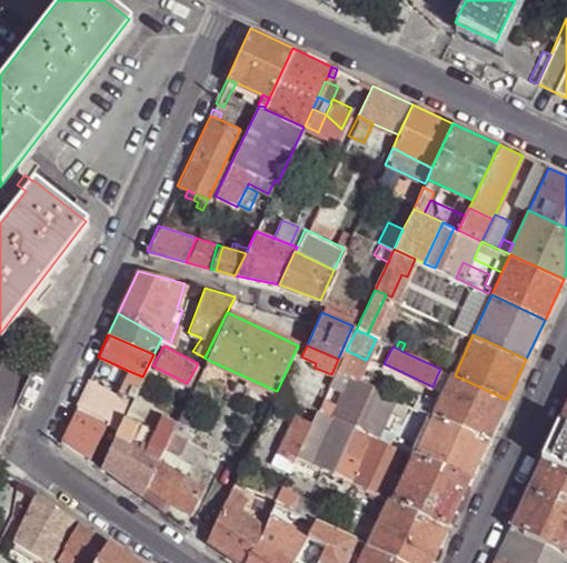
[(0,434),(29,372),(0,349),(0,434)]
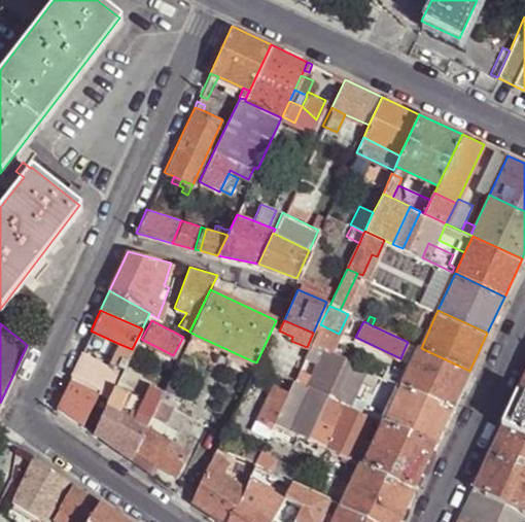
[(334,347),(339,334),(320,324),(312,343),(331,352),(334,347)]
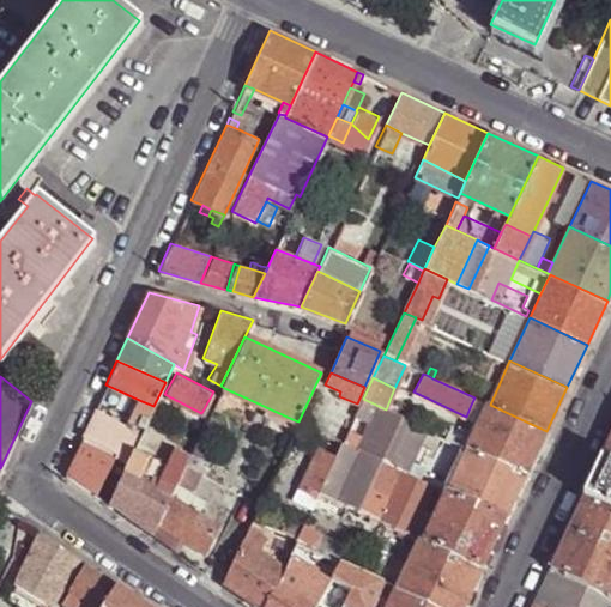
[(224,388),(221,386),(219,390),(217,394),(215,399),(218,400),(224,388)]
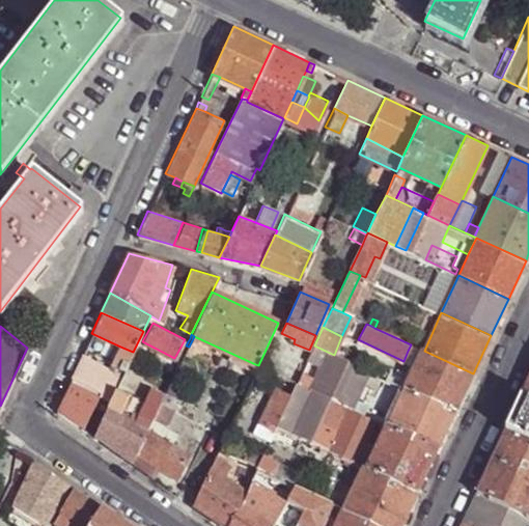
[(179,360),(182,355),(186,345),(188,341),(185,339),(174,358),(179,360)]
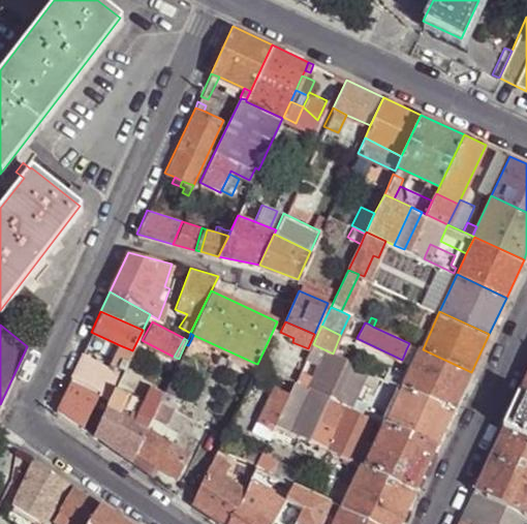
[(416,356),(421,348),(409,343),(406,349),(416,356)]
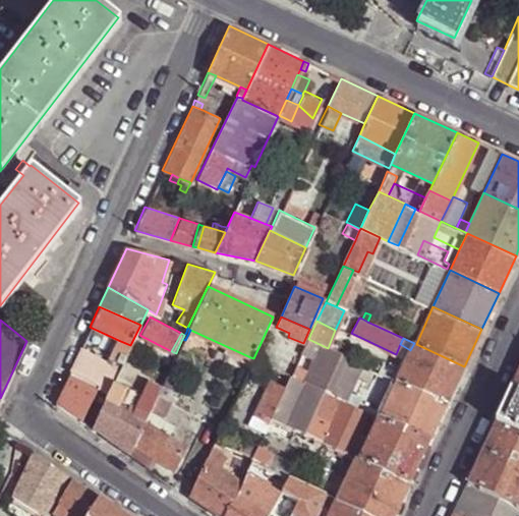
[(354,381),(362,364),(347,357),(333,350),(328,348),(308,339),(302,351),(314,357),(309,368),(303,381),(345,400),(347,397),(354,381)]
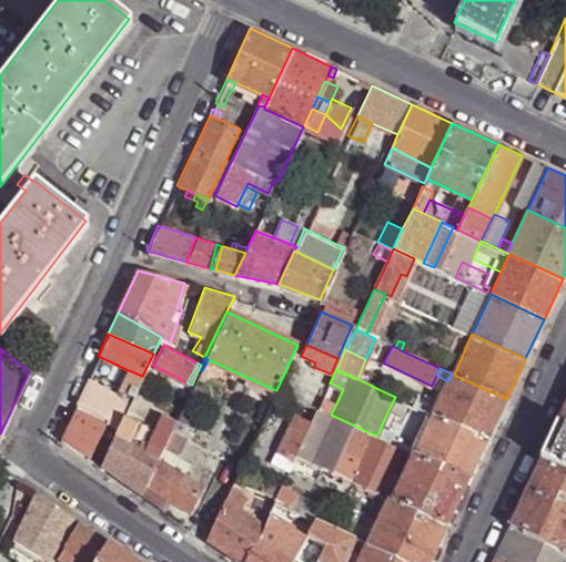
[(133,396),(142,376),(129,370),(119,389),(133,396)]
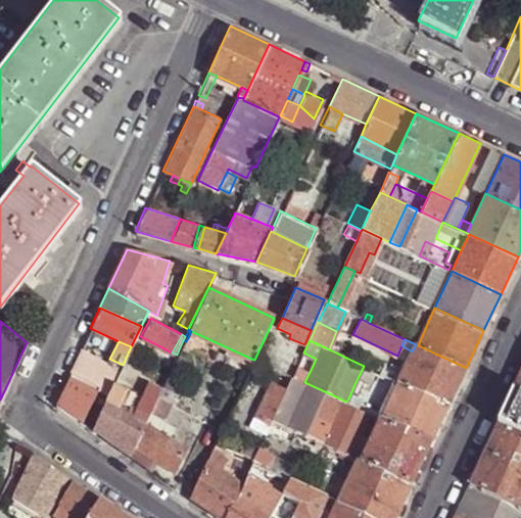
[(334,351),(348,359),(352,350),(338,343),(336,347),(334,351)]
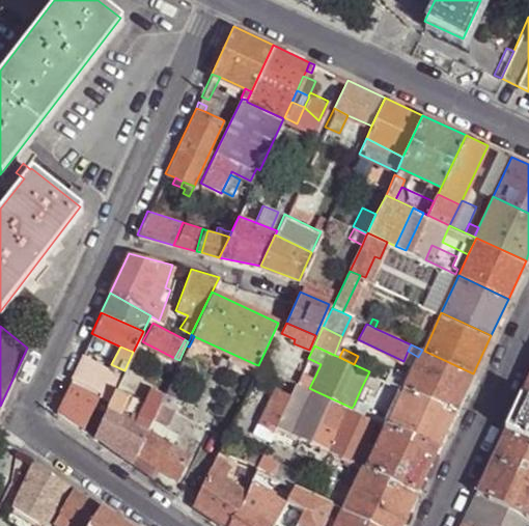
[(455,412),(473,374),(424,351),(422,350),(418,357),(414,366),(410,375),(407,382),(404,388),(455,412)]
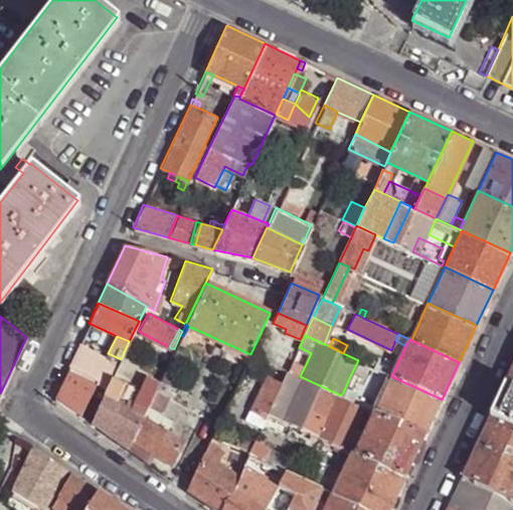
[(401,355),(405,346),(395,340),(391,350),(401,355)]
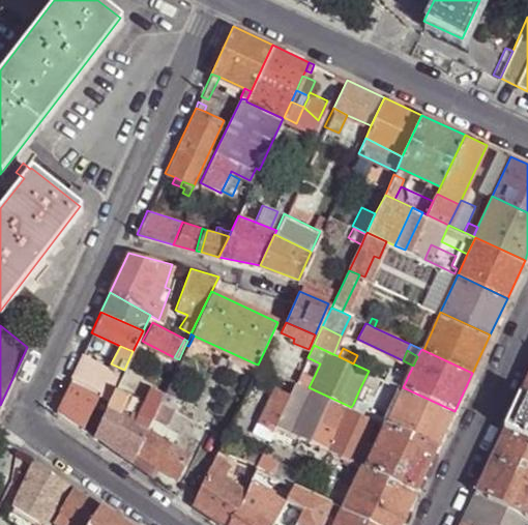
[(115,388),(121,375),(107,367),(82,353),(70,376),(98,391),(111,398),(115,388)]
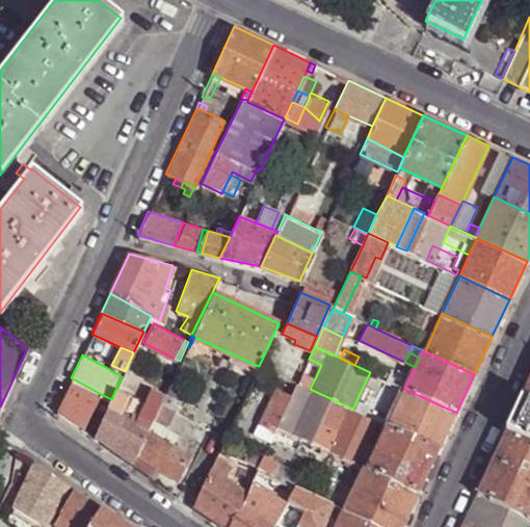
[(122,376),(125,371),(111,365),(110,364),(107,368),(122,376)]
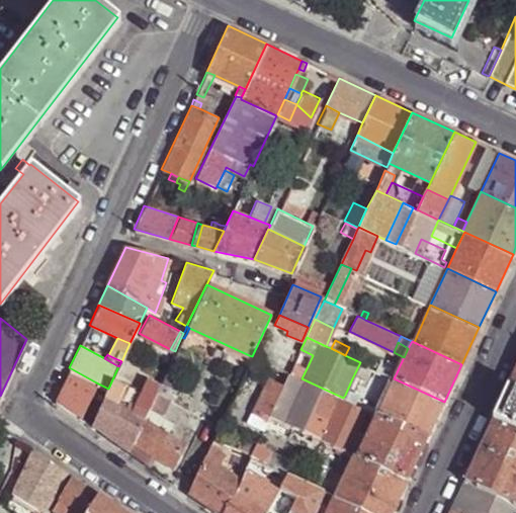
[(243,367),(246,368),(252,356),(249,355),(243,367)]
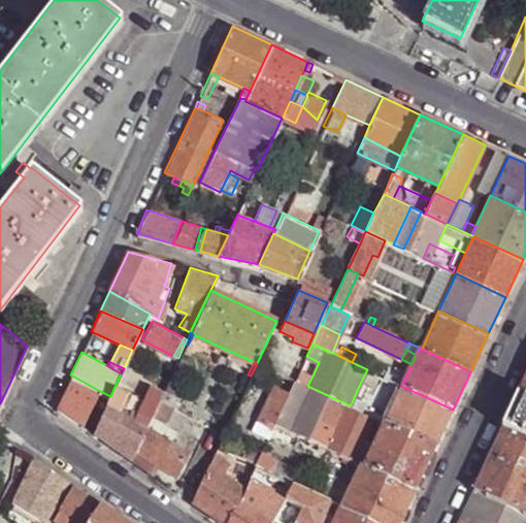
[(391,373),(404,380),(407,372),(394,366),(391,373)]
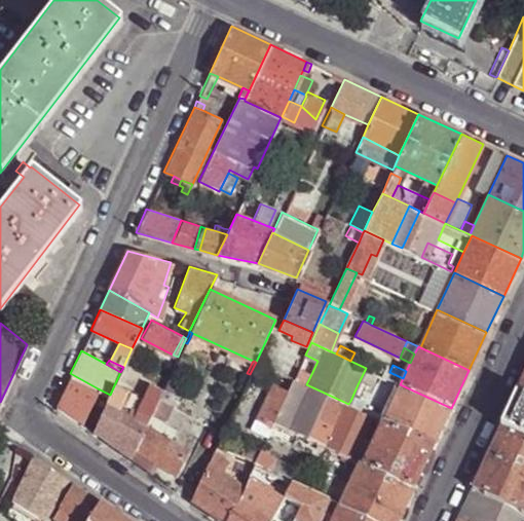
[(294,379),(306,384),(312,372),(300,366),(294,379)]
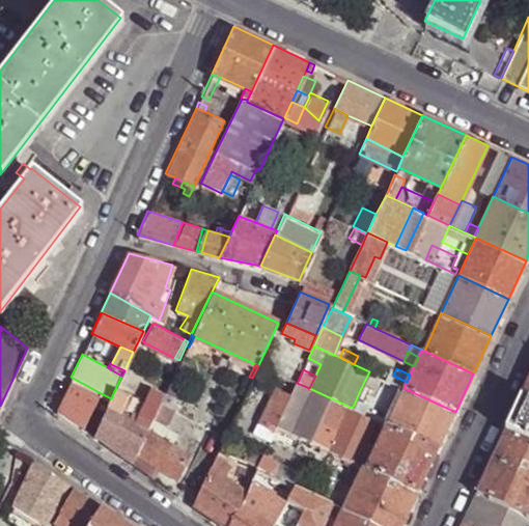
[(371,393),(377,383),(370,380),(373,374),(369,371),(361,388),(371,393)]
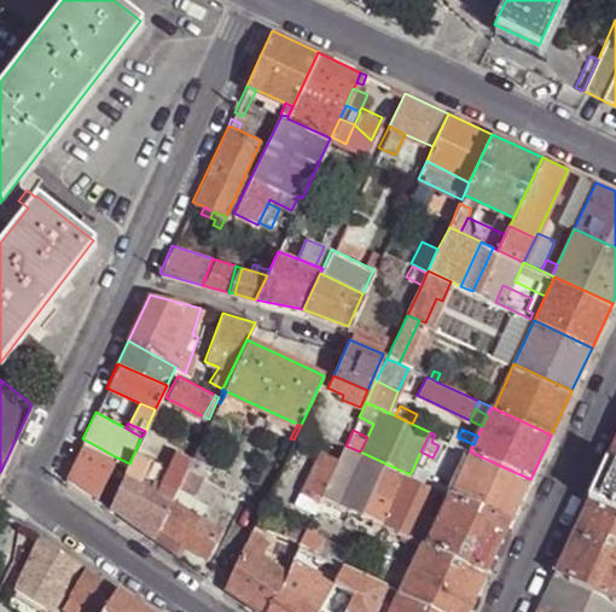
[(468,450),(470,452),(474,444),(458,437),(451,433),(448,441),(455,444),(468,450)]
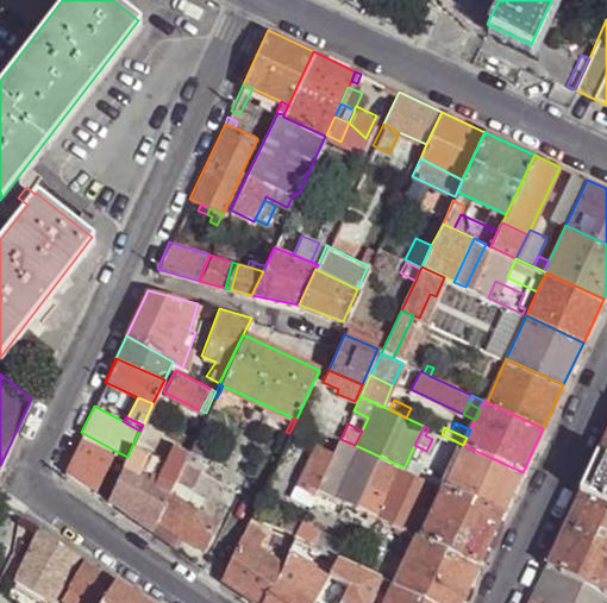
[(432,439),(436,432),(429,428),(425,435),(432,439)]
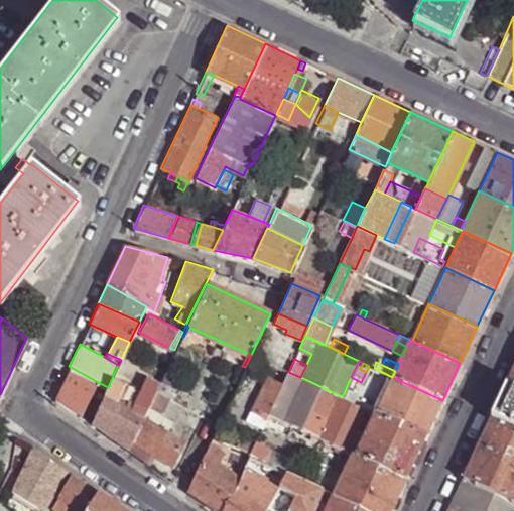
[(79,415),(96,381),(69,366),(53,398),(79,415)]
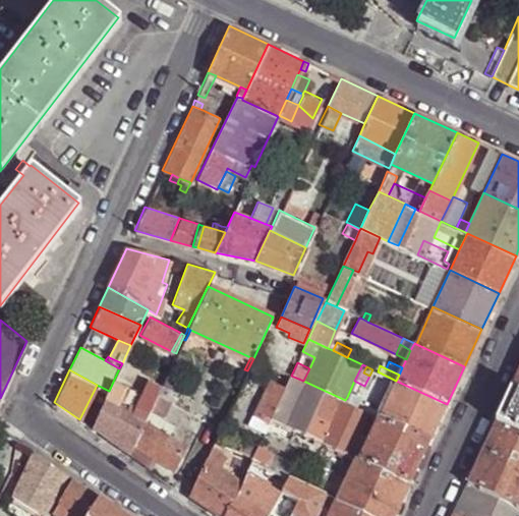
[(326,441),(345,400),(303,381),(291,376),(290,375),(285,386),(270,416),(326,441)]
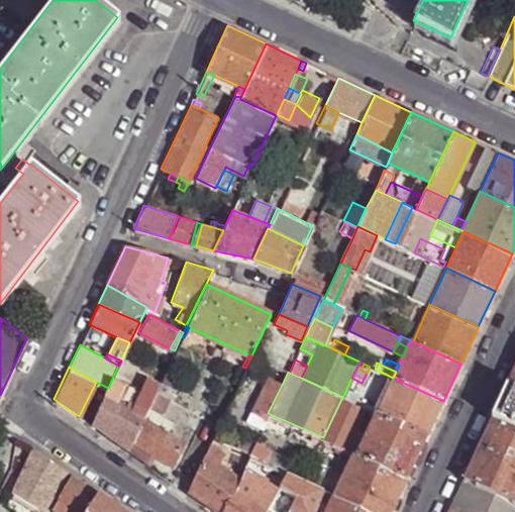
[(388,384),(391,377),(381,372),(378,379),(388,384)]
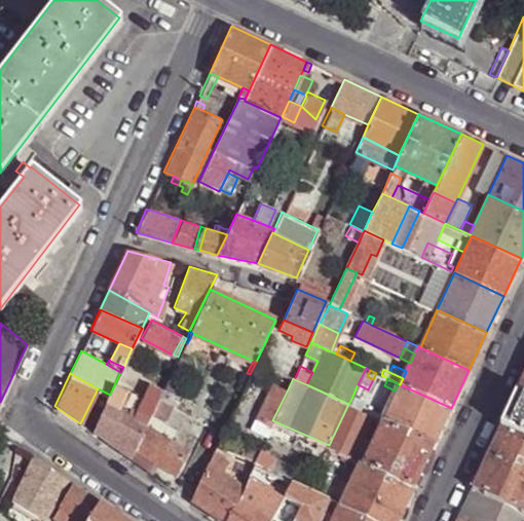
[(163,387),(163,385),(149,379),(148,383),(161,391),(163,387)]
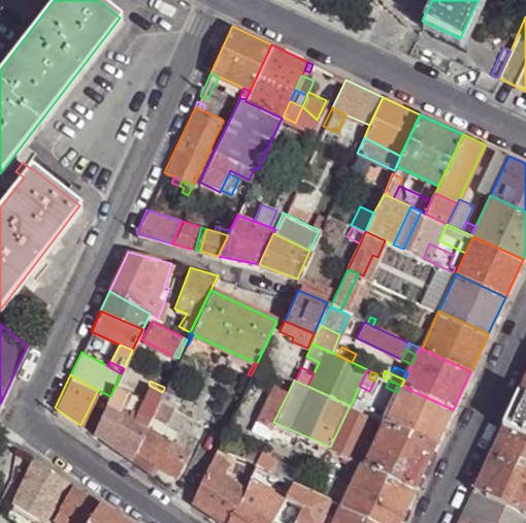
[(176,389),(166,384),(164,387),(164,389),(173,394),(176,389)]
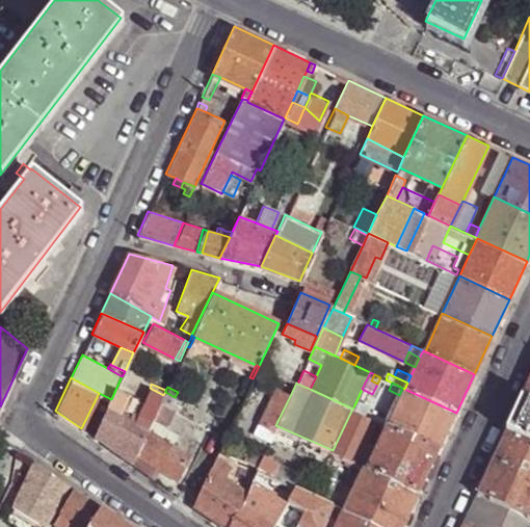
[(275,425),(291,394),(274,387),(259,423),(273,429),(275,425)]
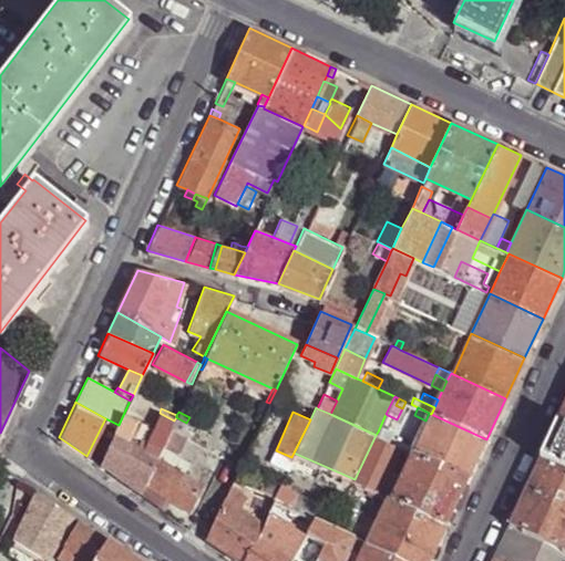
[(174,421),(160,413),(145,443),(143,448),(156,457),(162,446),(171,427),(174,421)]
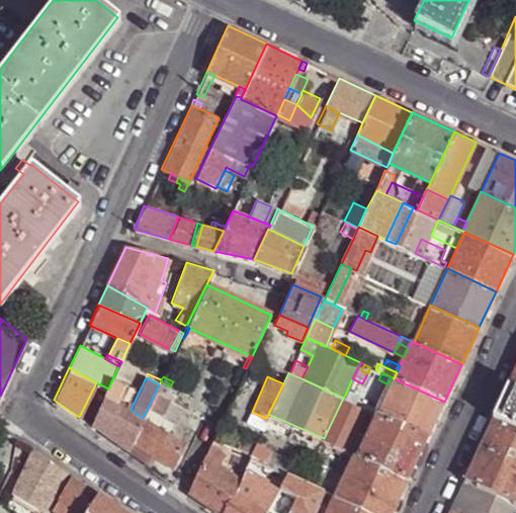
[(427,437),(444,402),(394,378),(379,409),(376,414),(427,437)]
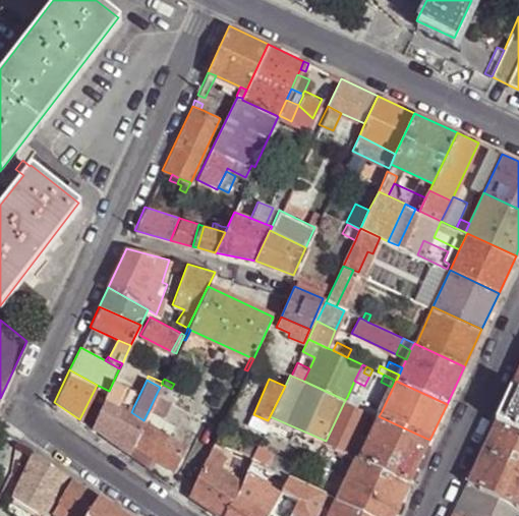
[(125,388),(113,382),(109,391),(109,393),(101,407),(96,419),(91,427),(106,438),(120,407),(117,405),(125,388)]
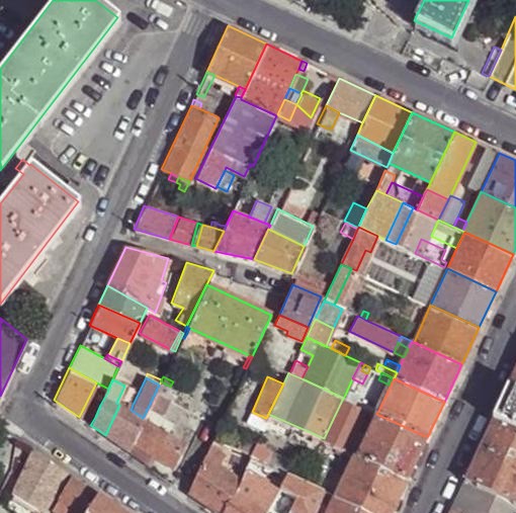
[(508,380),(492,417),(497,419),(513,383),(508,380)]
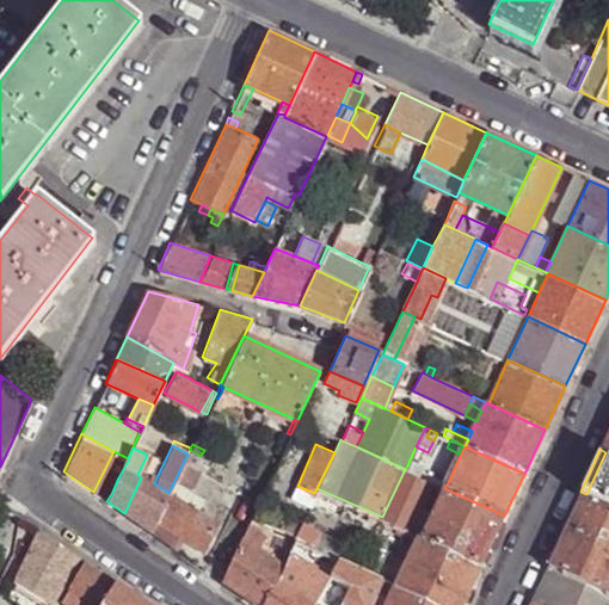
[(196,467),(201,456),(190,450),(188,454),(184,461),(196,467)]
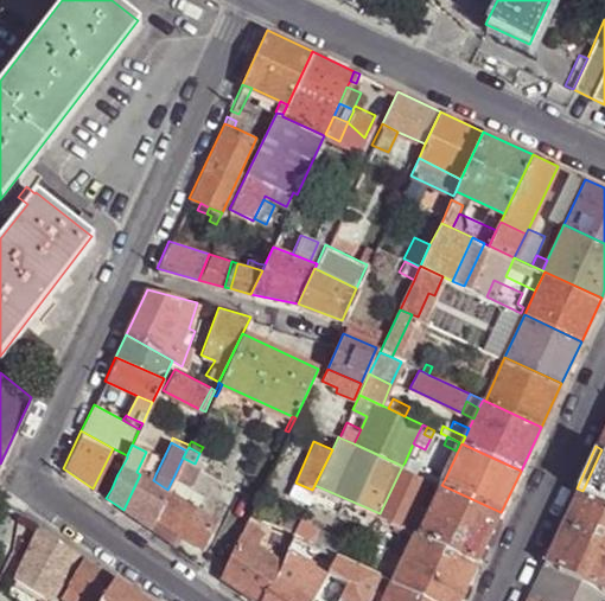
[(604,449),(602,449),(583,491),(604,502),(604,449)]
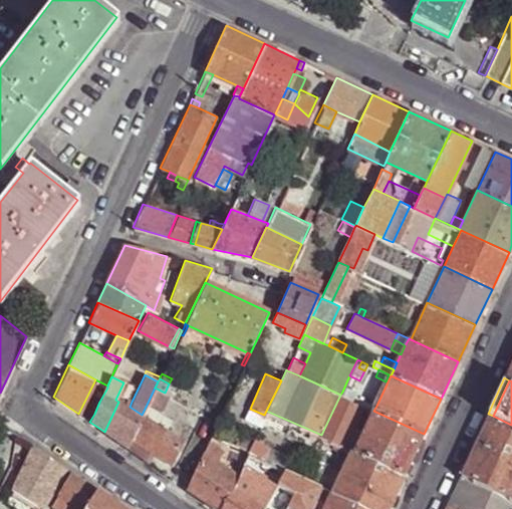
[(99,402),(107,388),(99,384),(92,399),(99,402)]
